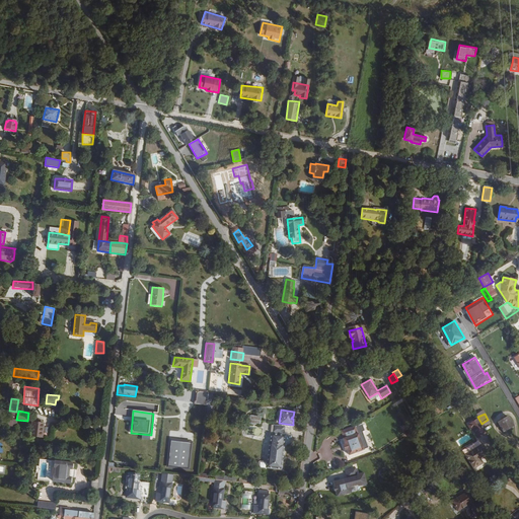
[(498,422),(503,432),(513,426),(508,416),(498,422)]
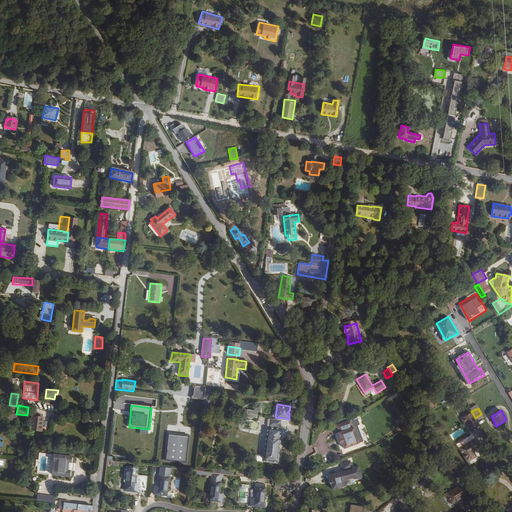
[(17,414),(8,413),(7,413),(6,420),(16,421),(17,414)]
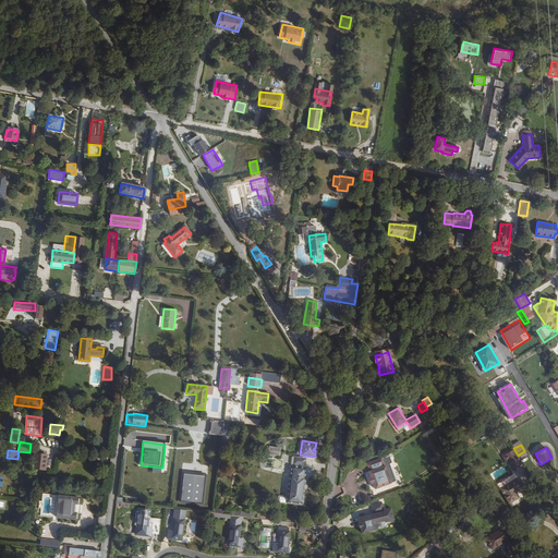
[(33,469),(45,470),(47,456),(35,453),(33,469)]
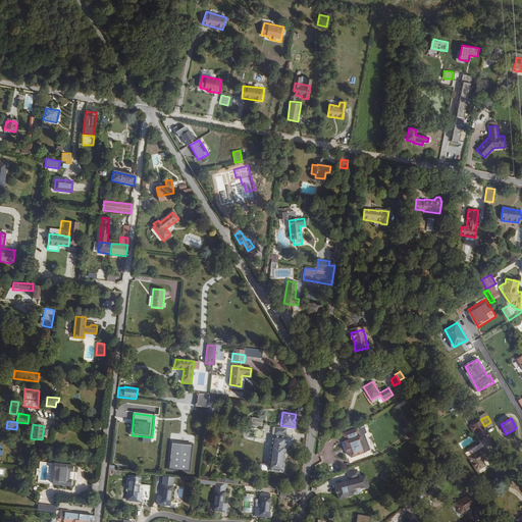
[(368,432),(366,425),(359,428),(345,432),(347,439),(346,439),(352,456),(366,451),(371,450),(366,433),(368,432)]
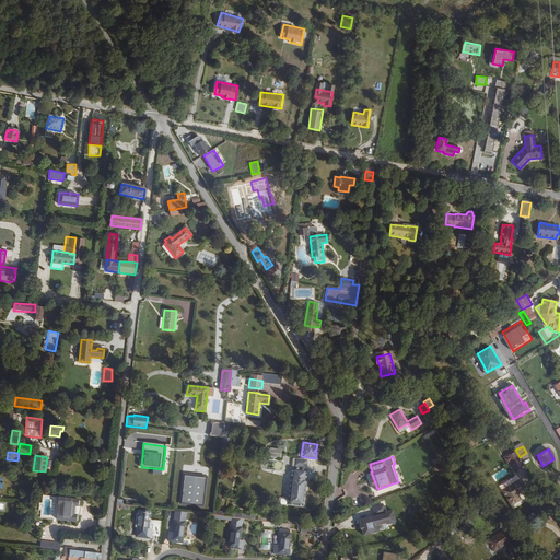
[(295,458),(294,467),(306,468),(307,459),(295,458)]
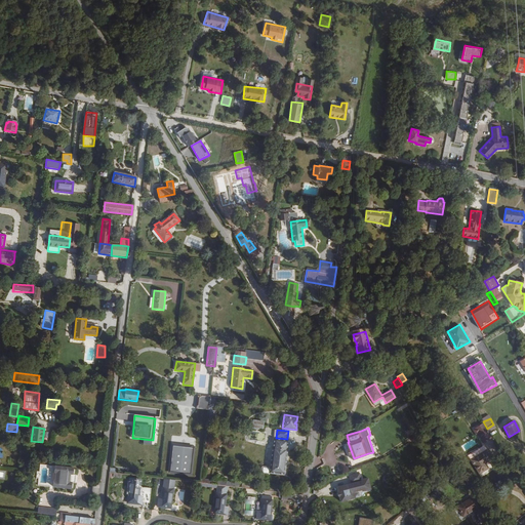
[(490,439),(486,433),(479,437),(483,443),(490,439)]
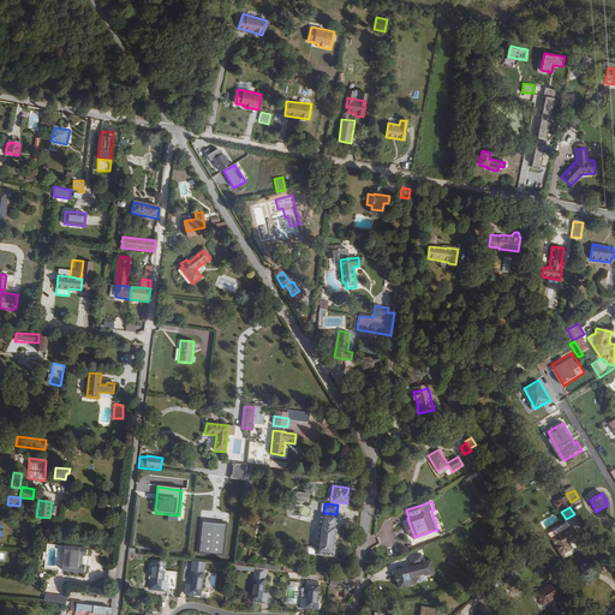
[(336,526),(338,515),(321,513),(320,524),(318,524),(316,547),(316,548),(315,554),(333,556),(336,526)]
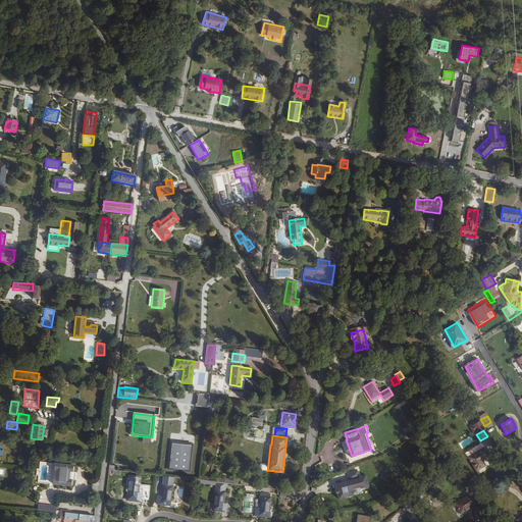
[(190,471),(192,446),(173,445),(170,469),(190,471)]
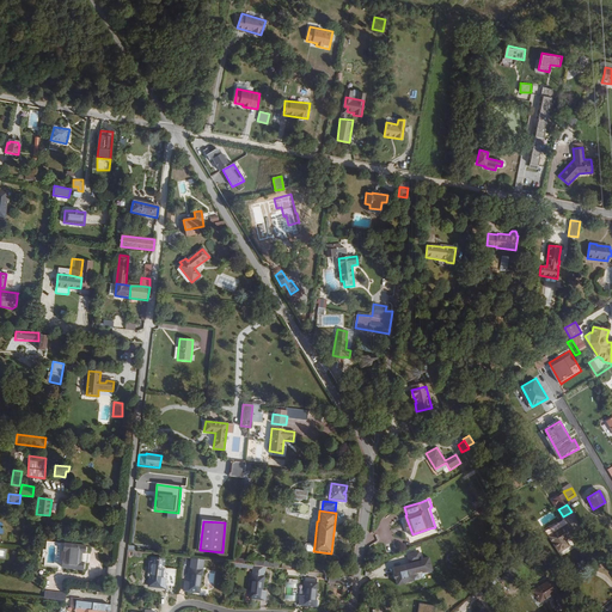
[(549,537),(558,552),(569,546),(565,540),(574,536),(568,525),(549,537)]
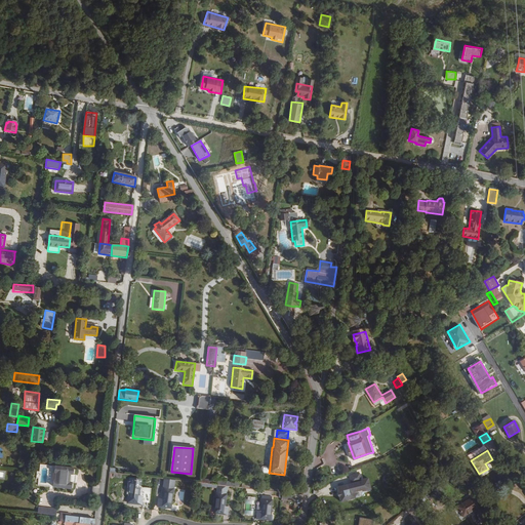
[(339,470),(337,460),(329,462),(331,471),(339,470)]
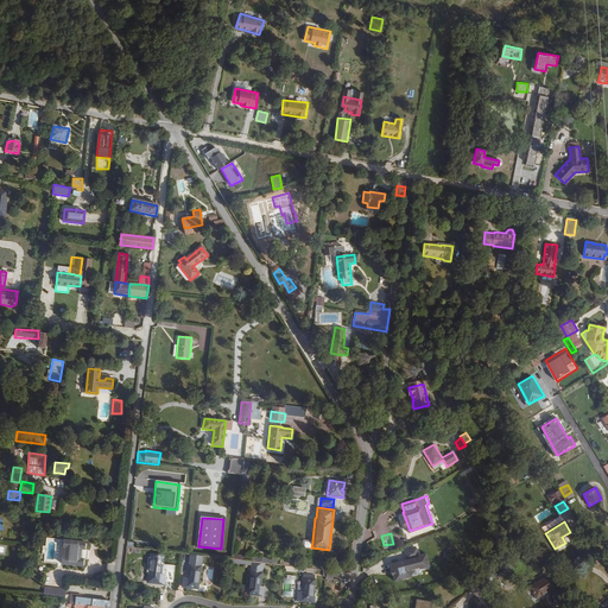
[(436,538),(439,551),(453,546),(448,534),(436,538)]
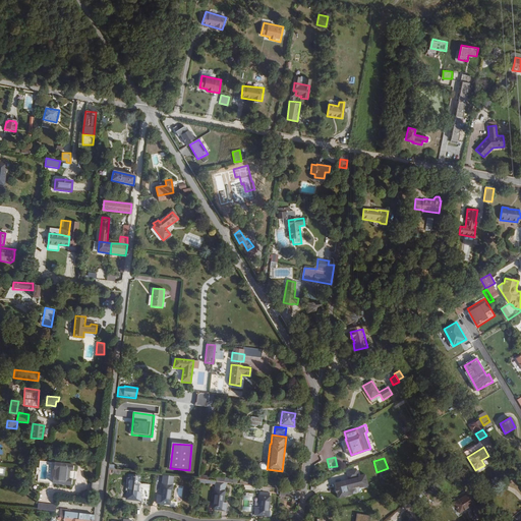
[(53,483),(69,485),(70,478),(68,478),(69,471),(71,471),(71,464),(55,462),(53,483)]
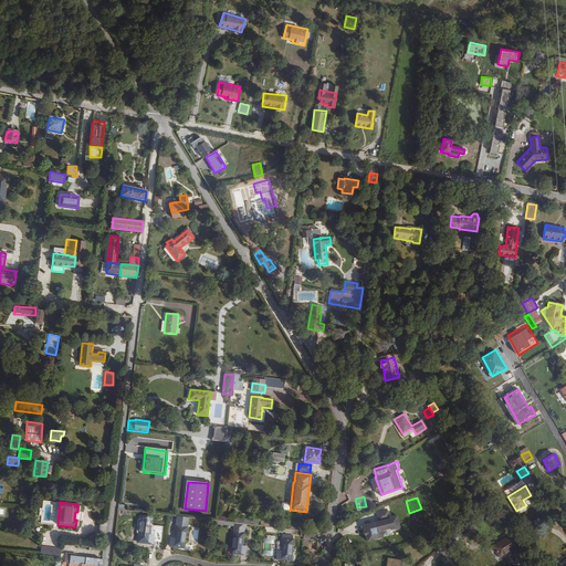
[(281,510),(282,512),(290,512),(290,510),(291,504),(291,503),(283,503),(282,503),(281,510)]
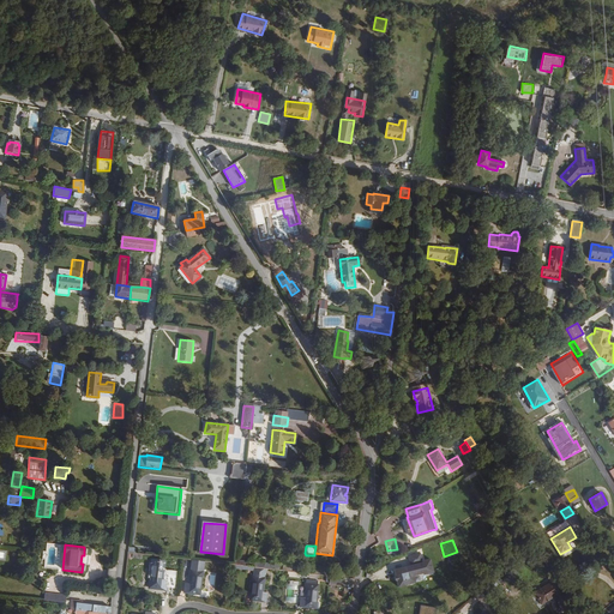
[(539,552),(535,546),(525,554),(529,559),(539,552)]
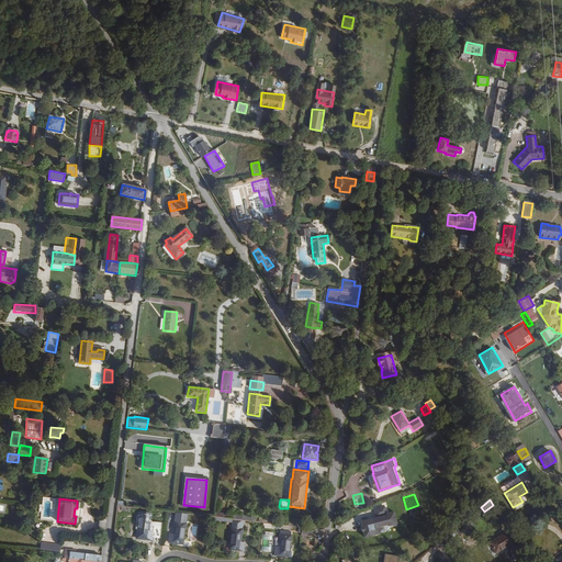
[(375,517),(359,520),(360,524),(362,525),(362,528),(361,529),(362,535),(378,531),(378,530),(377,525),(382,524),(388,523),(389,526),(395,525),(393,512),(385,514),(384,506),(374,508),(375,517)]
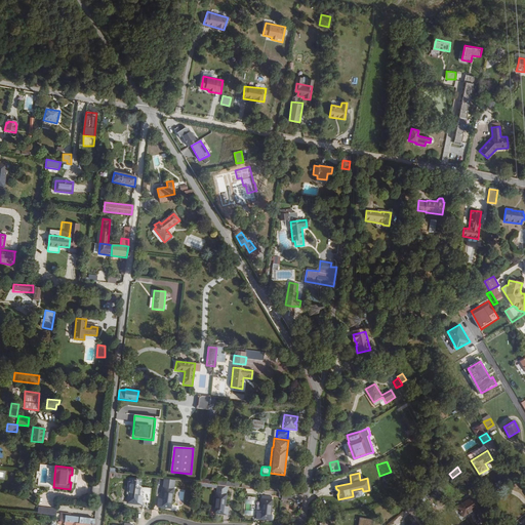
[(139,485),(130,483),(127,502),(138,505),(142,505),(143,496),(139,495),(142,485),(139,485)]
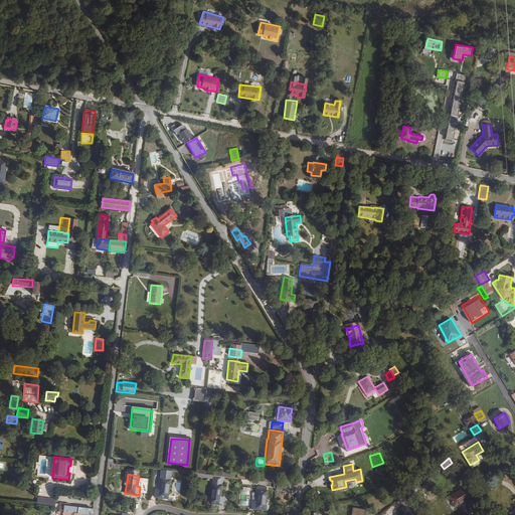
[(222,486),(221,485),(222,477),(213,476),(212,479),(212,484),(211,484),(209,503),(223,505),(224,496),(221,496),(222,486)]
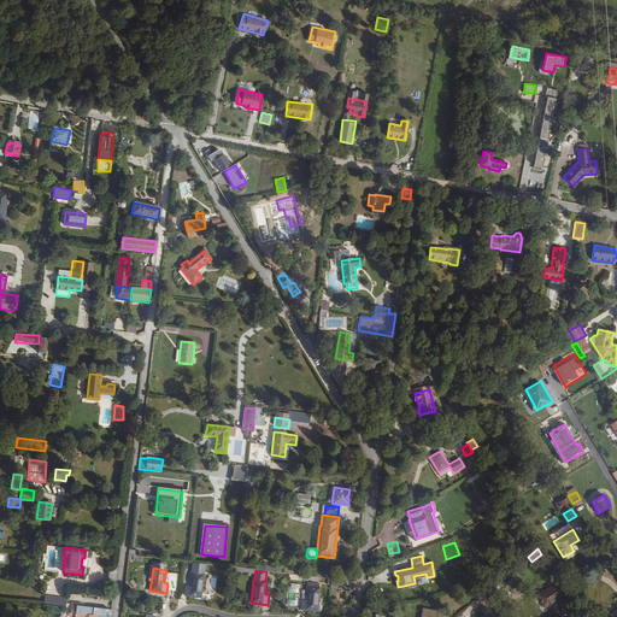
[(184,595),(201,598),(204,575),(192,574),(189,586),(186,586),(184,595)]
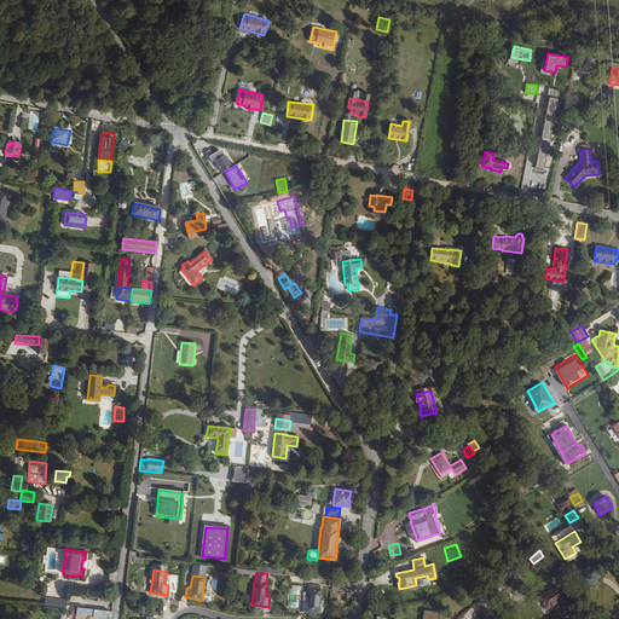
[(356,590),(357,584),(340,582),(339,591),(348,593),(348,589),(356,590)]
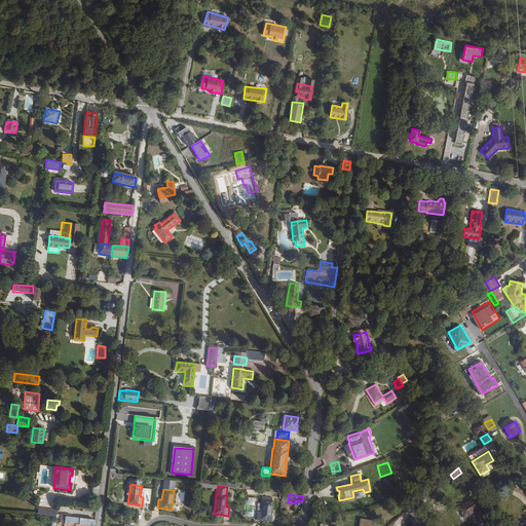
[(250,500),(246,500),(246,517),(255,517),(256,498),(250,497),(250,500)]
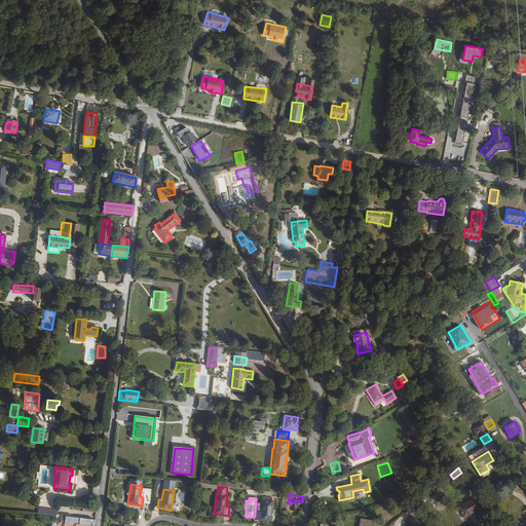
[(474,498),(457,509),(463,518),(475,511),(476,513),(481,510),(474,498)]
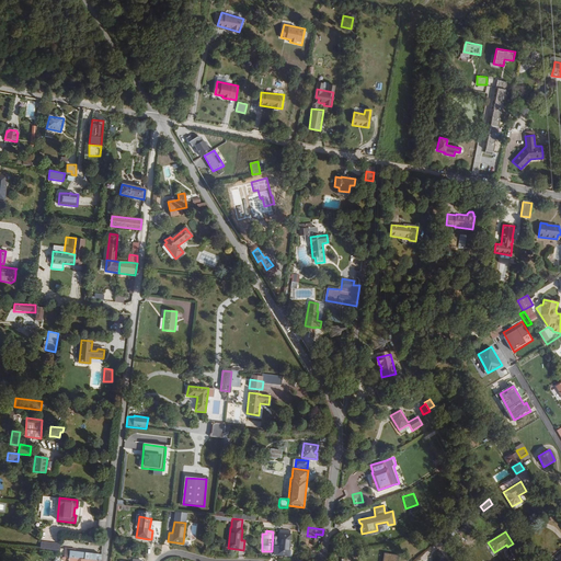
[(289,551),(292,535),(279,534),(277,545),(275,545),(274,554),(285,556),(289,556),(289,551)]
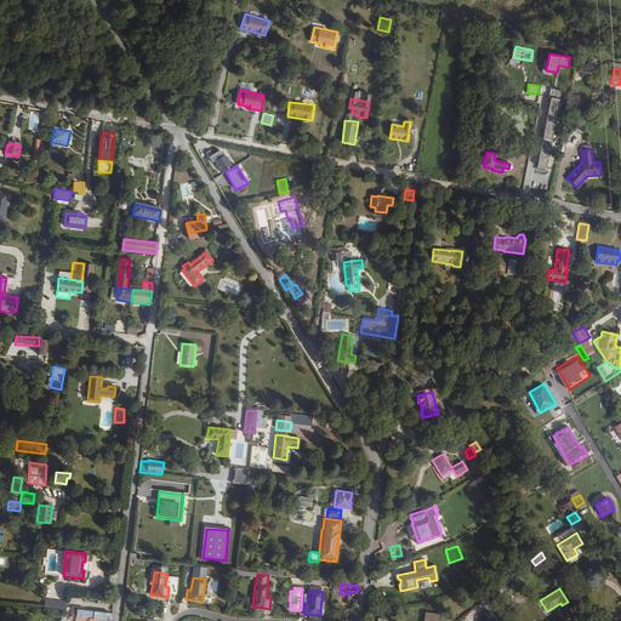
[(494,593),(486,599),(494,607),(500,600),(494,593)]
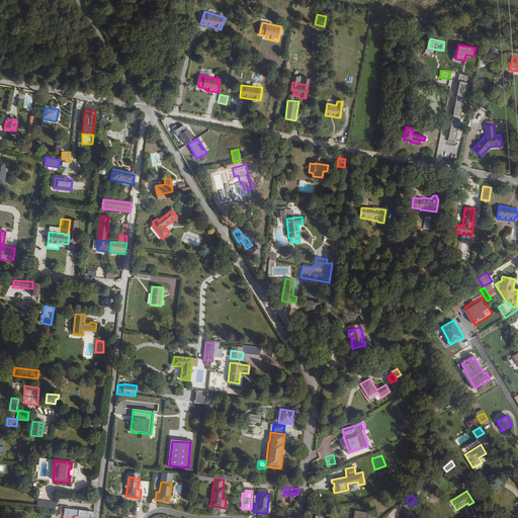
[(56,510),(56,503),(37,501),(36,508),(56,510)]
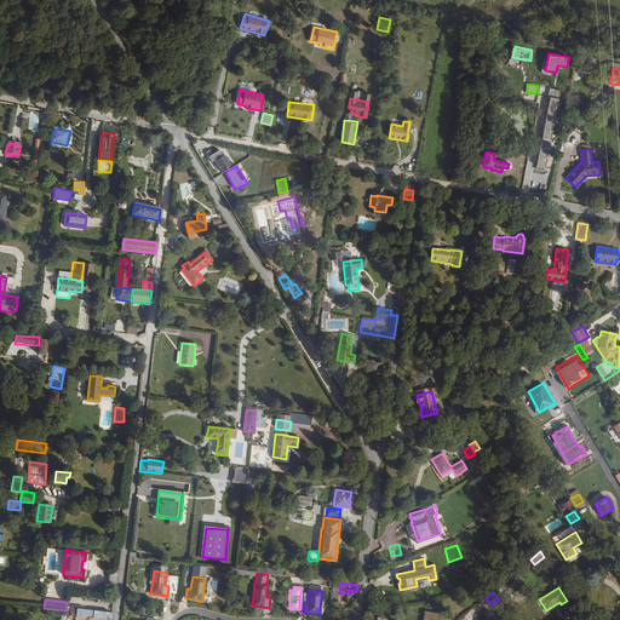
[(76,608),(76,616),(112,619),(112,613),(76,608)]
